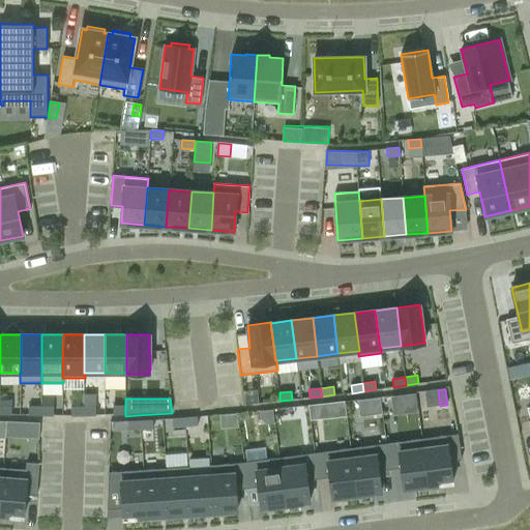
[(310,402),(311,417),(347,415),(346,401),(310,402)]
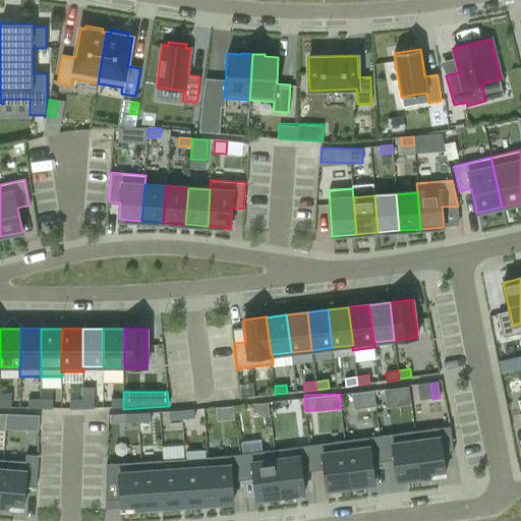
[(11,400),(0,398),(0,406),(11,408),(11,400)]
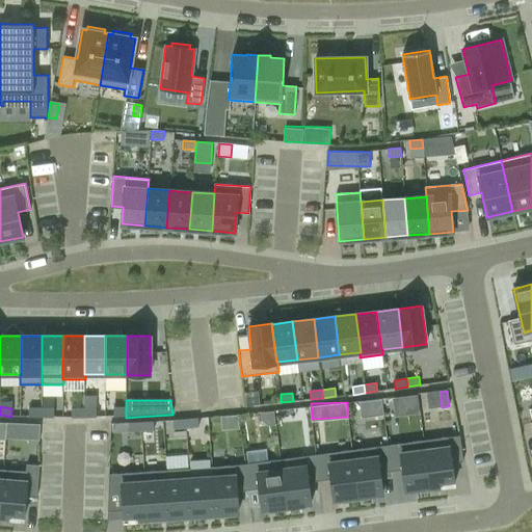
[(42,417),(42,408),(29,407),(29,416),(42,417)]
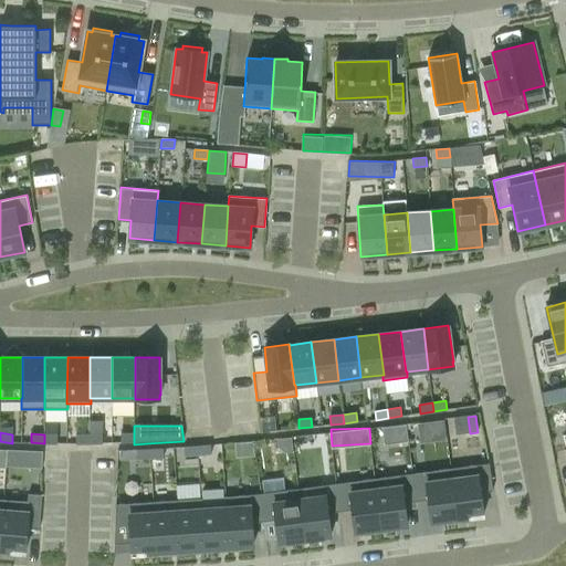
[(103,433),(90,435),(90,443),(103,442),(103,433)]
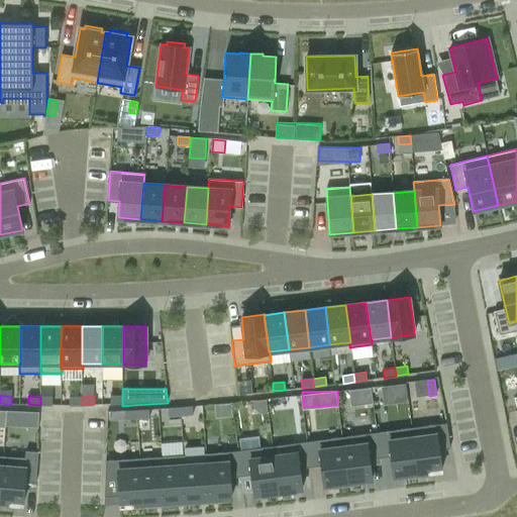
[(110,404),(122,404),(122,396),(110,396),(110,404)]
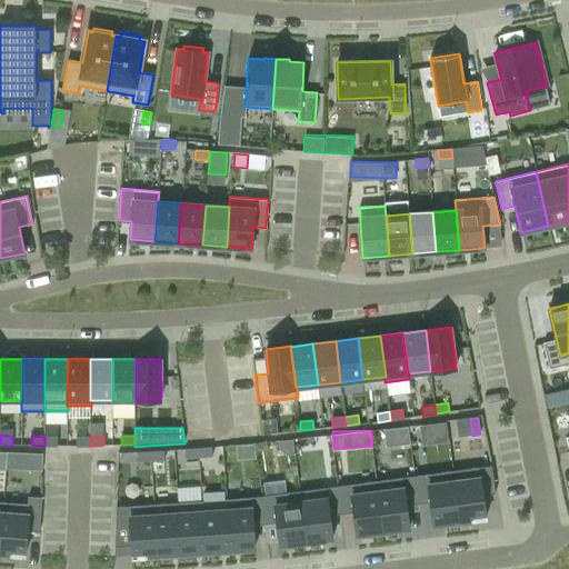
[(45,437),(45,446),(58,446),(58,437),(45,437)]
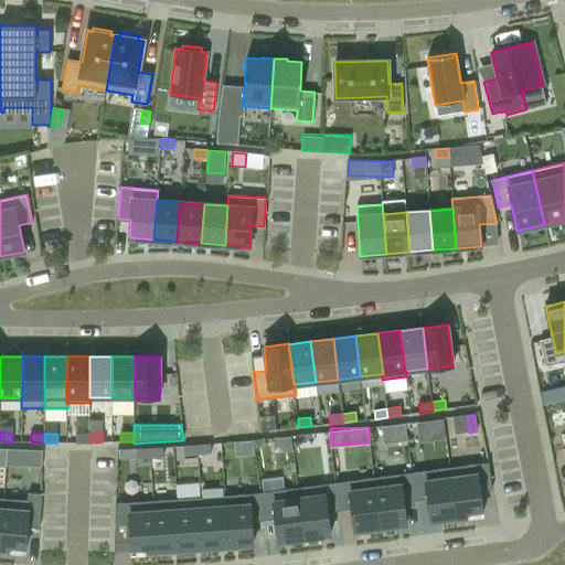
[(89,443),(89,434),(76,434),(76,443),(89,443)]
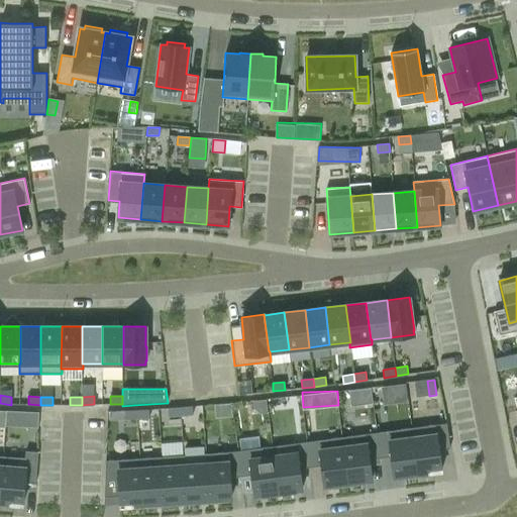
[(180,407),(181,415),(193,415),(192,406),(180,407)]
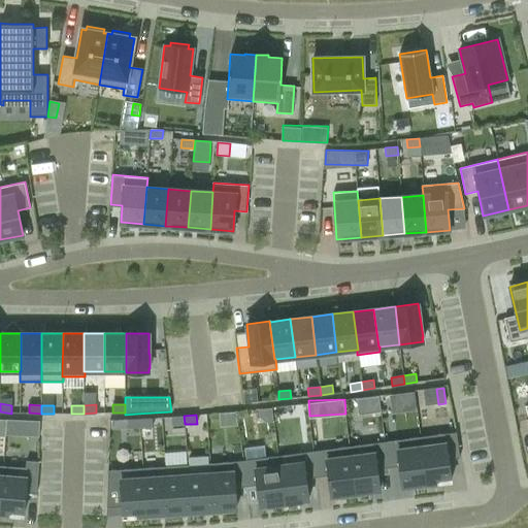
[(185,424),(184,416),(171,417),(172,425),(185,424)]
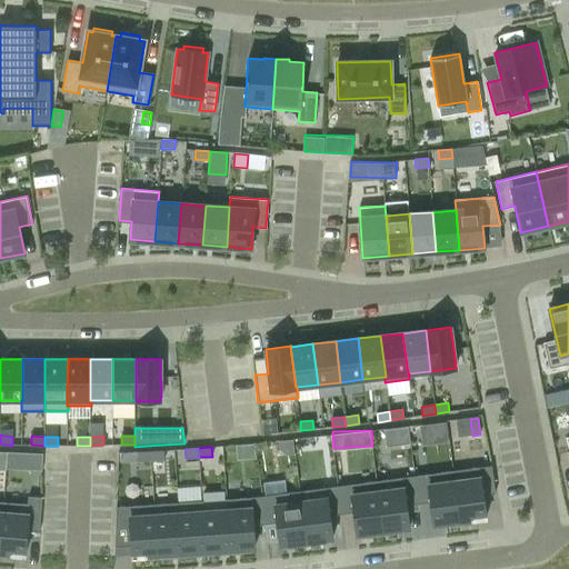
[(151,460),(150,451),(137,452),(138,461),(151,460)]
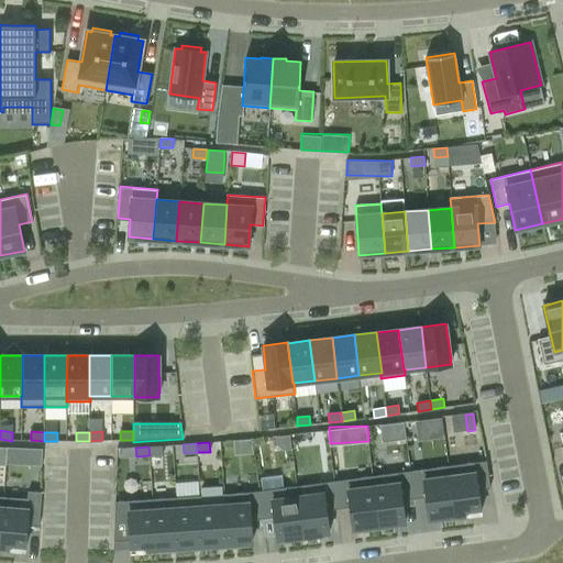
[(162,446),(148,446),(150,455),(163,455),(162,446)]
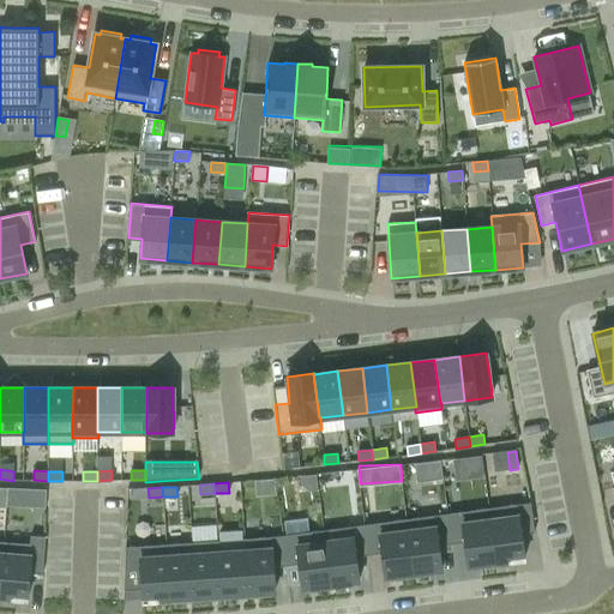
[(488,507),(497,563),(524,559),(521,534),(534,533),(530,503),(488,507)]
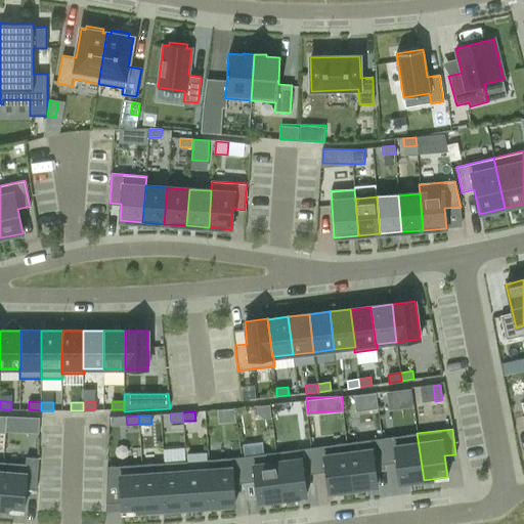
[(399,483),(424,480),(417,433),(382,438),(385,464),(396,463),(399,483)]
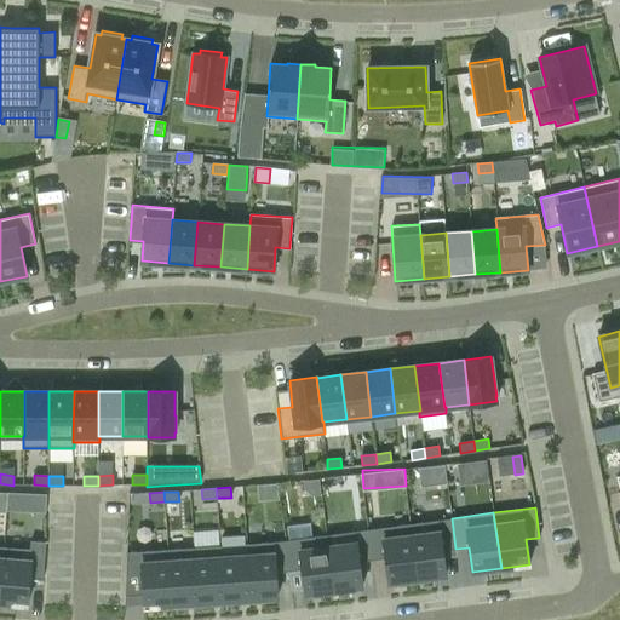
[(409,524),(418,579),(446,575),(442,551),(455,549),(452,518),(409,524)]
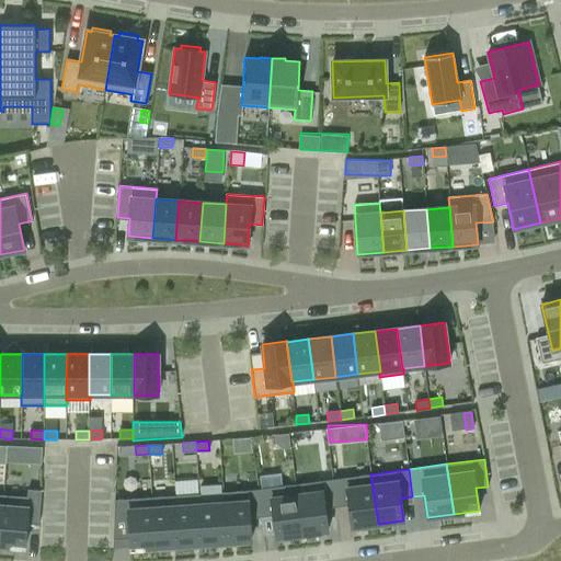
[(370,474),(333,479),(336,506),(348,505),(352,528),(378,524),(370,474)]
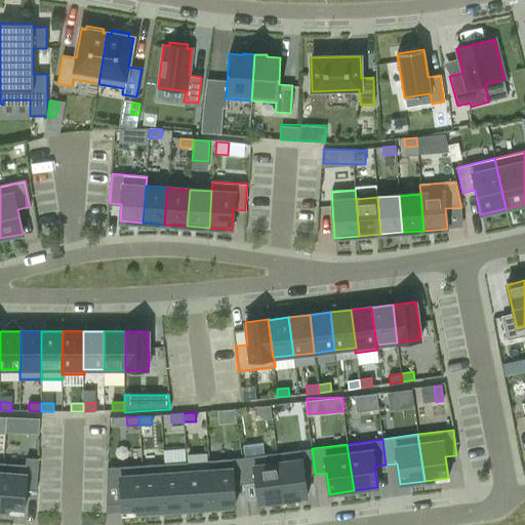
[(301,460),(279,462),(278,463),(283,500),(307,497),(304,476),(315,474),(312,448),(299,450),(301,460)]
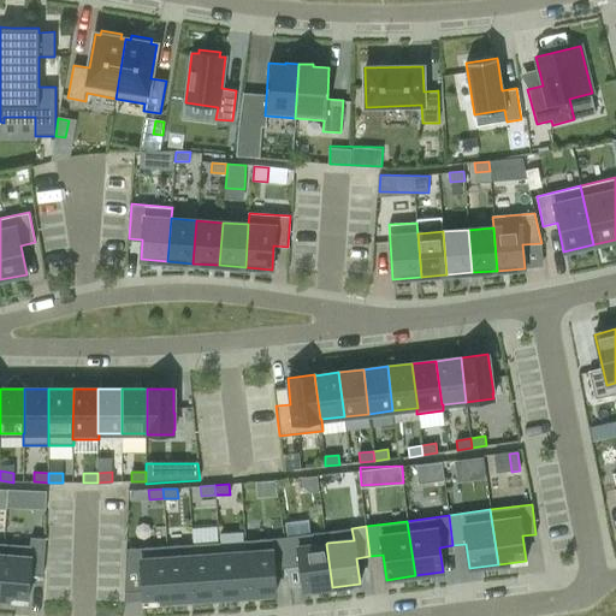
[(303,591),(332,587),(326,544),(327,543),(326,532),(283,537),(288,568),(300,566),(303,591)]
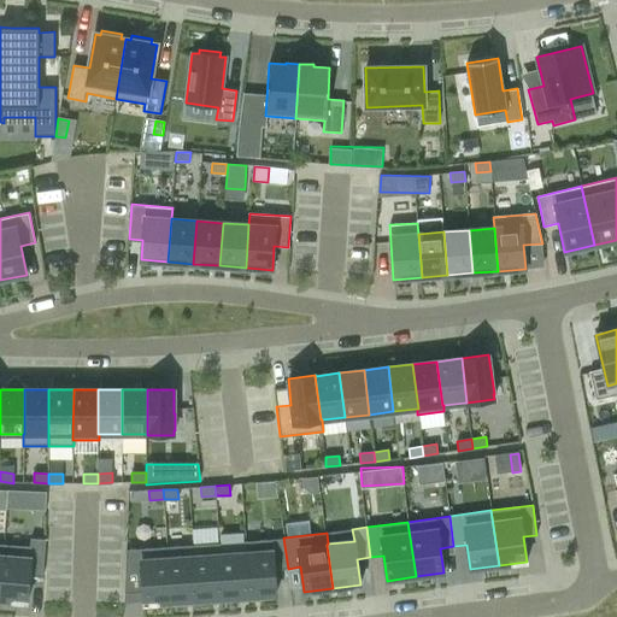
[(244,541),(245,553),(246,553),(248,597),(276,595),(274,569),(288,569),(283,538),(244,541)]
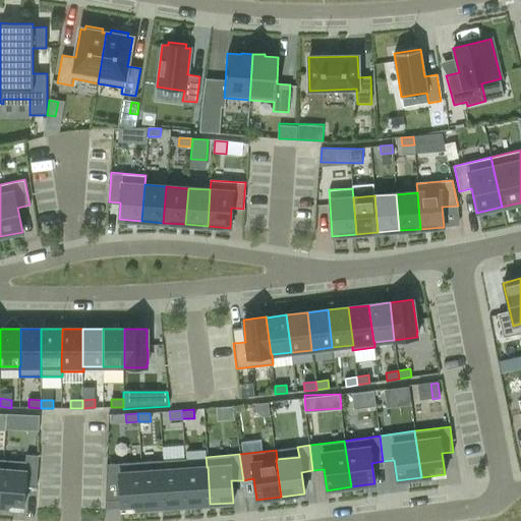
[(25,462),(3,460),(0,493),(0,506),(23,509),(24,486),(36,487),(39,456),(25,455),(25,462)]
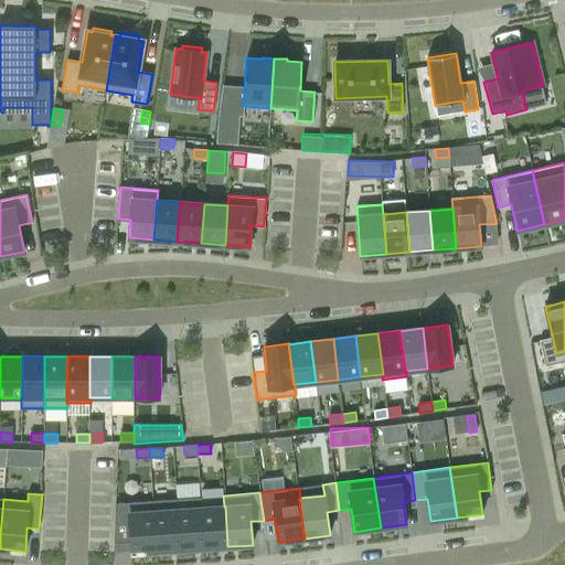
[(180,550),(204,548),(201,508),(202,508),(202,498),(177,499),(180,550)]
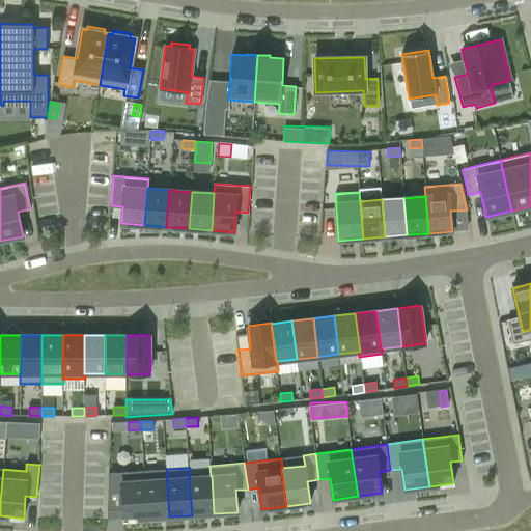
[(166,469),(143,471),(147,519),(169,516),(166,469)]
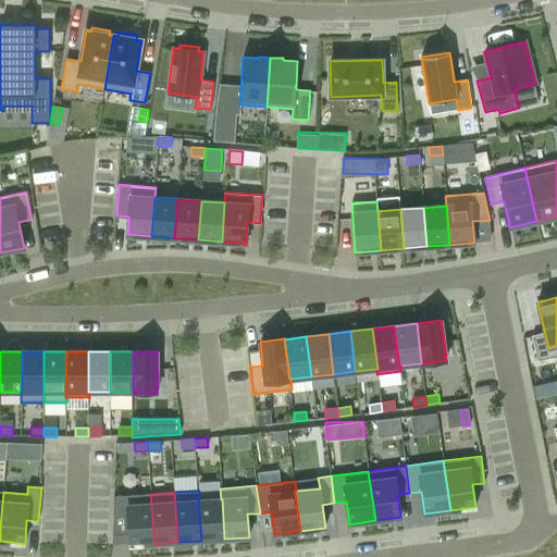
[(130,545),(155,544),(150,494),(126,496),(130,545)]
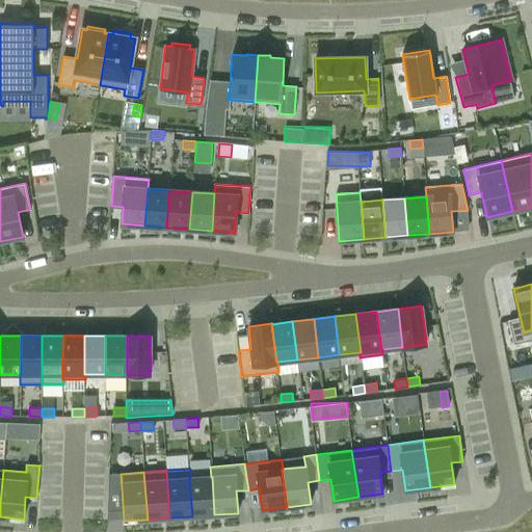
[(211,477),(190,478),(189,478),(192,516),(214,514),(212,477),(211,477)]
